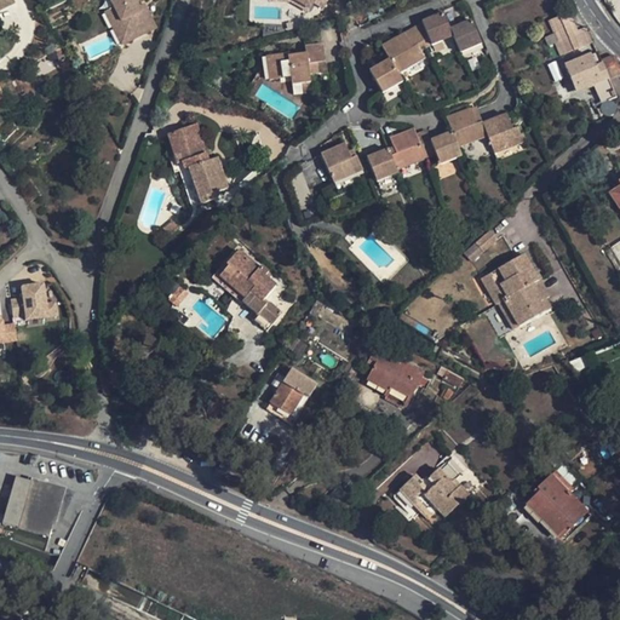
[(131,40),(150,30),(138,6),(136,0),(104,0),(120,30),(125,28),(131,40)]
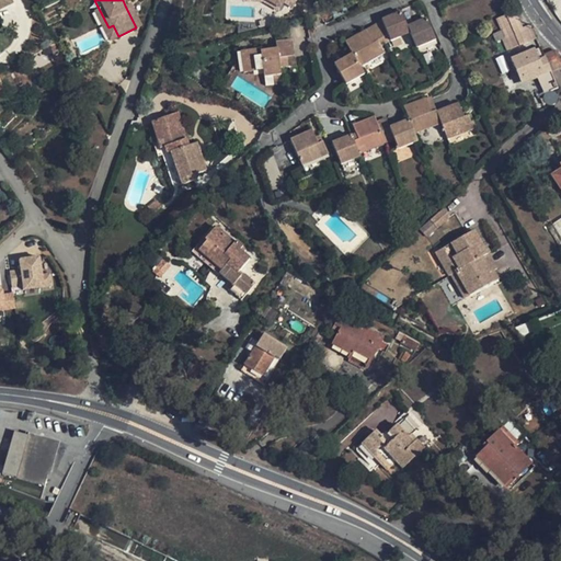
[(262,0),(263,2),(278,11),(284,2),(293,8),(297,0),(262,0)]
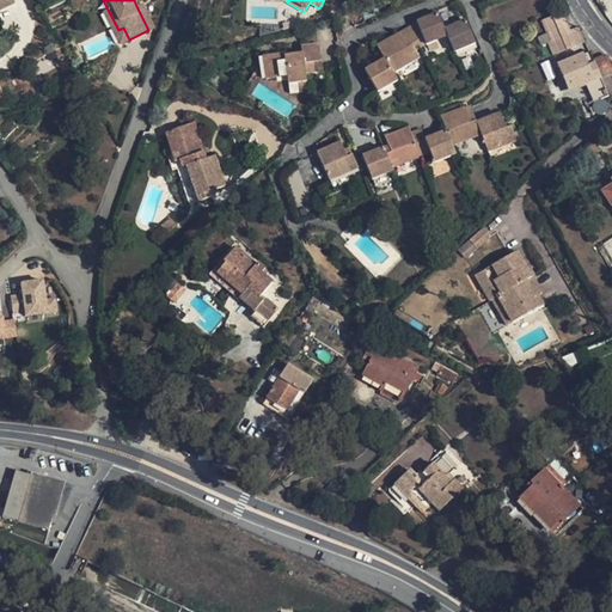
[(136,6),(148,30),(154,28),(142,4),(136,6)]
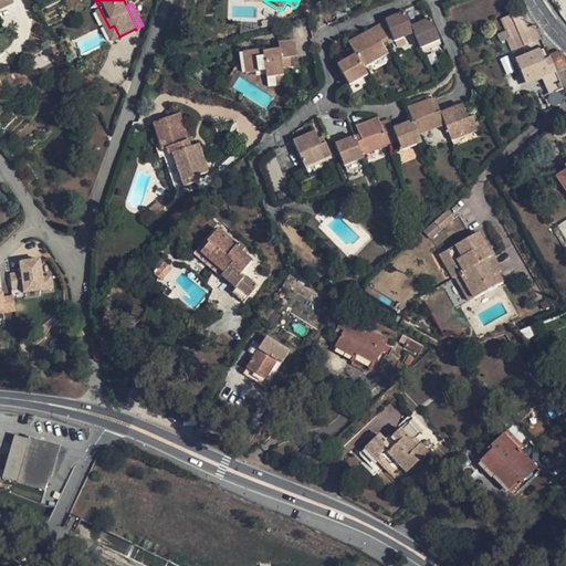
[(109,28),(100,9),(96,10),(105,30),(109,28)]
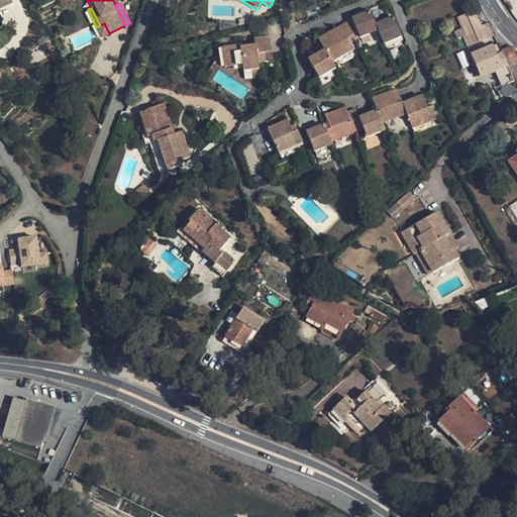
[(378,30),(376,25),(370,11),(351,19),(360,38),(378,30)]
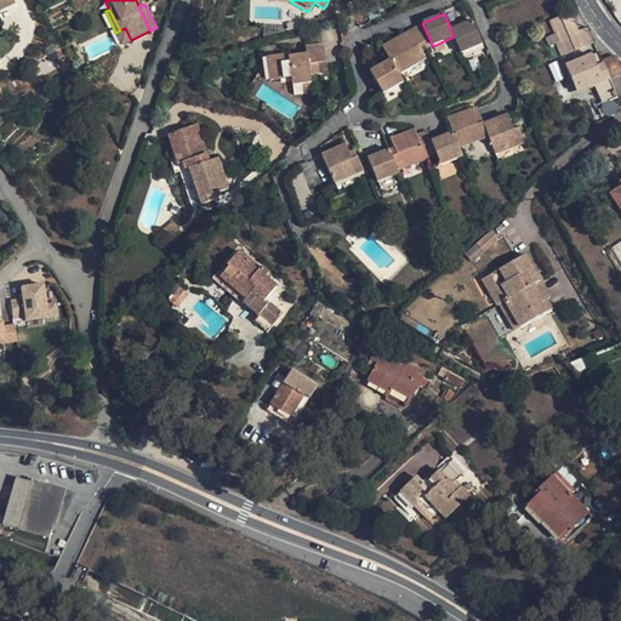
[(551,21),(565,55),(593,43),(587,28),(577,33),(569,13),(551,21)]
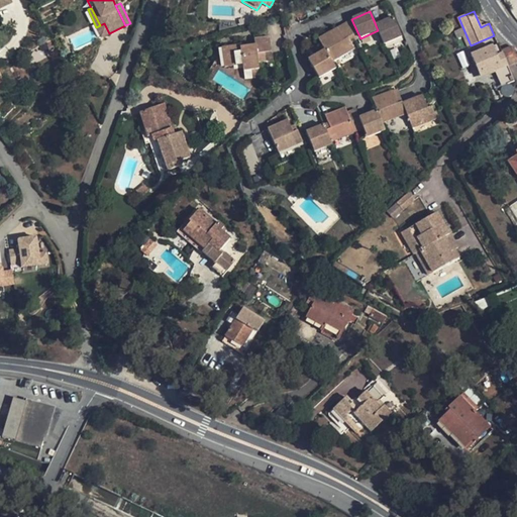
[(402,36),(393,17),(376,25),(378,30),(384,44),(402,36)]
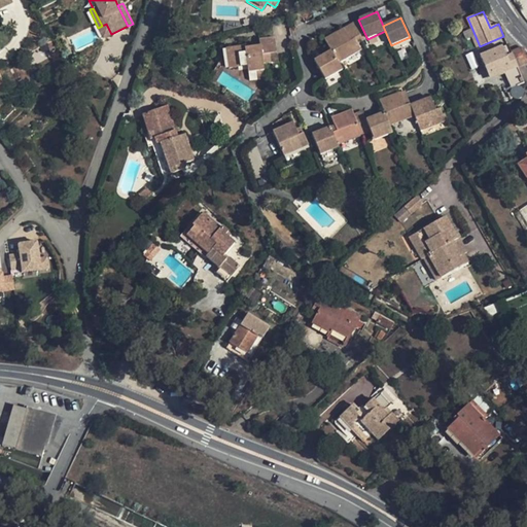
[(351,24),(361,42),(367,39),(358,20),(351,24)]
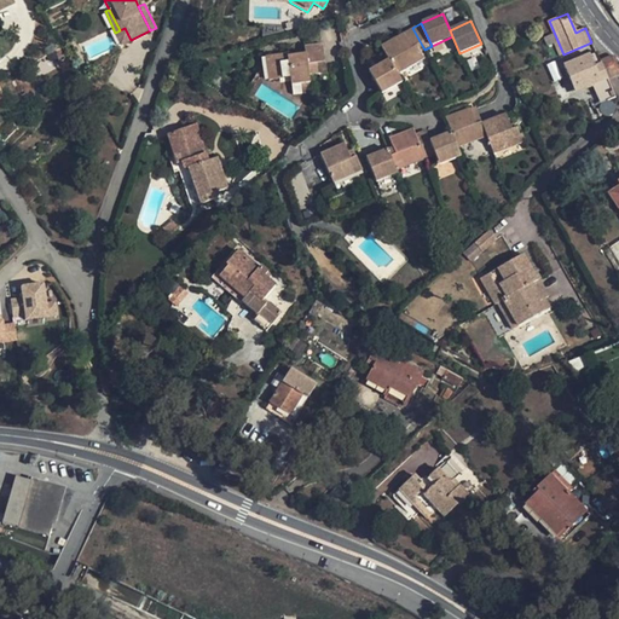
[(125,28),(115,33),(121,45),(131,40),(125,28)]
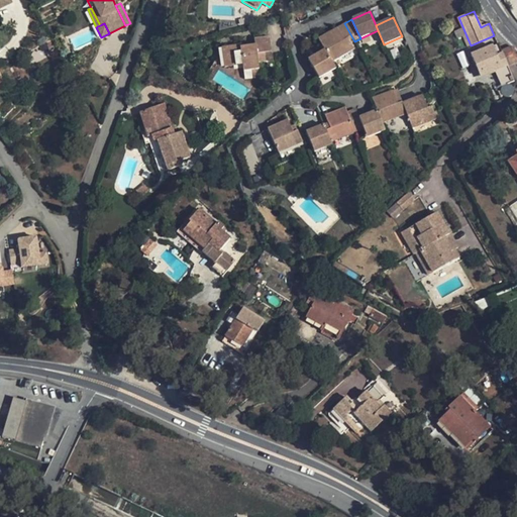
[(354,41),(344,23),(337,28),(344,40),(348,38),(351,43),(354,41)]
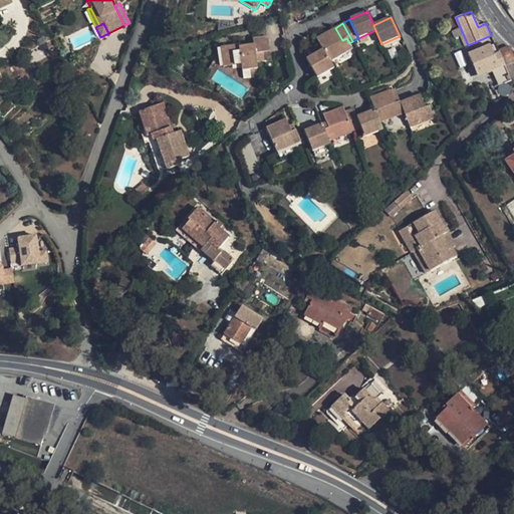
[(316,39),(322,50),(329,61),(352,48),(349,43),(346,38),(342,40),(335,28),(316,39)]
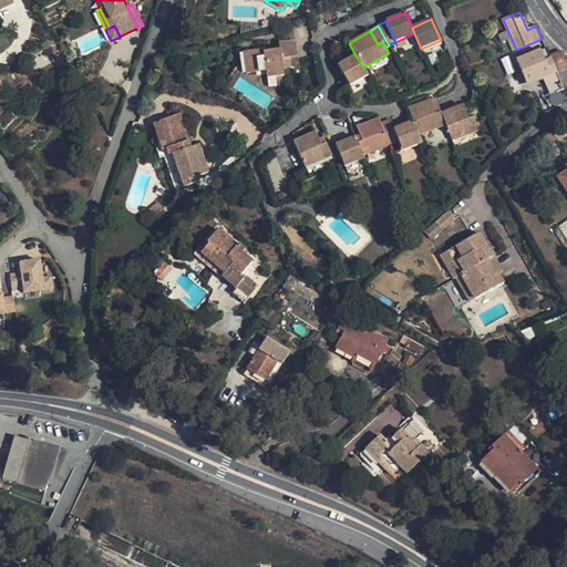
[(244,52),(247,74),(267,71),(267,79),(285,76),(284,69),(291,68),(290,63),(289,63),(288,59),(298,57),(296,40),(279,42),(279,49),(266,51),(265,49),(244,52)]
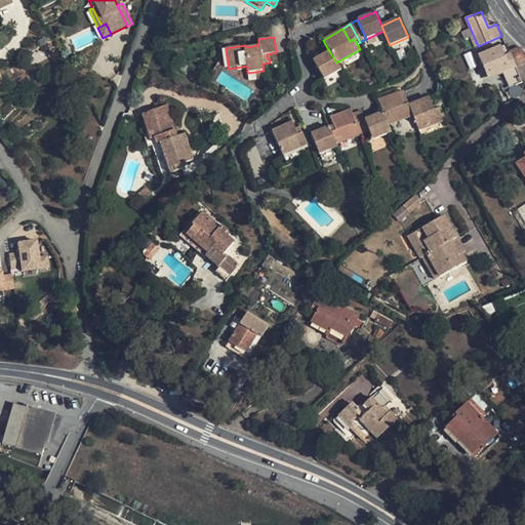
[(480,56),(489,78),(501,72),(509,88),(522,83),(515,67),(509,53),(506,45),(480,56)]
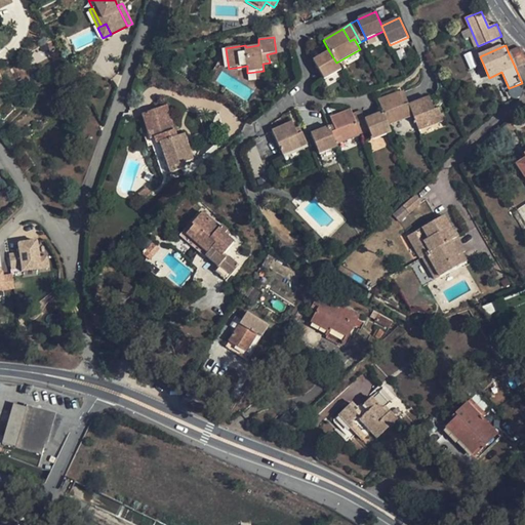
[(509,53),(515,67),(524,62),(524,57),(522,50),(520,48),(509,53)]
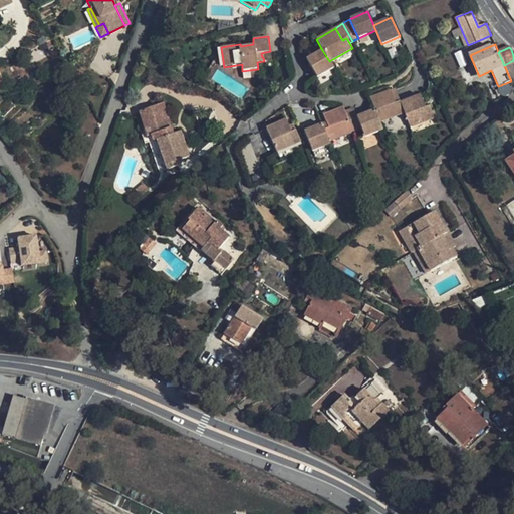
[(306,59),(317,77),(333,68),(329,61),(322,50),(306,59)]
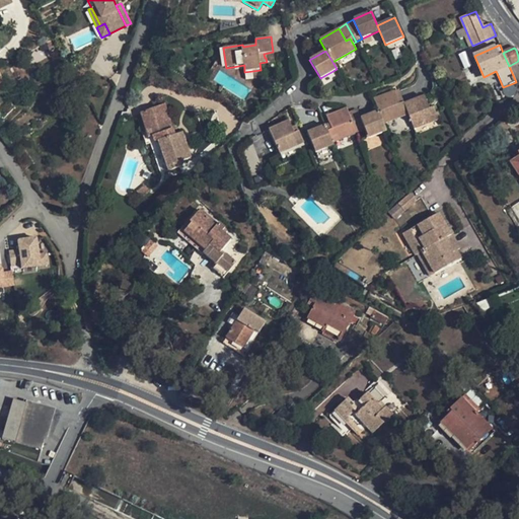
[(274,61),(273,52),(264,54),(265,58),(266,58),(267,62),(274,61)]
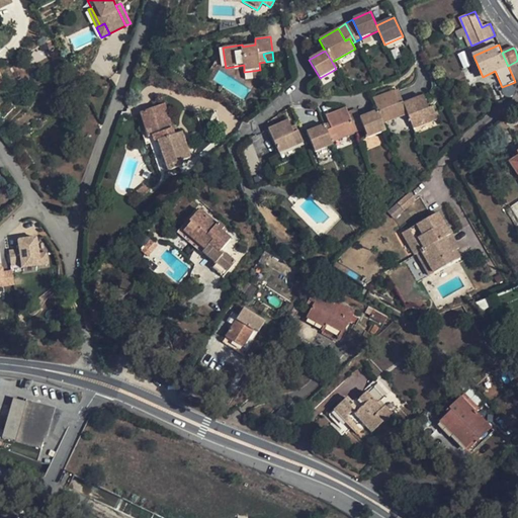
[(260,70),(244,72),(245,80),(261,78),(260,70)]
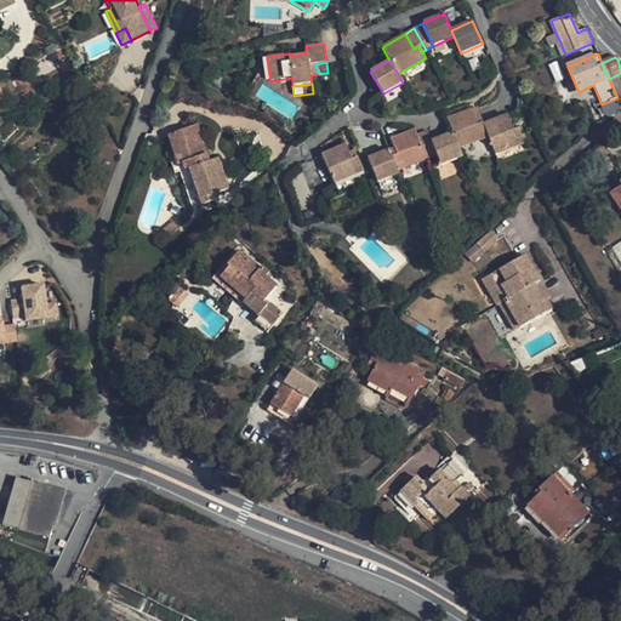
[(478,125),(483,123),(477,108),(472,110),(478,125)]
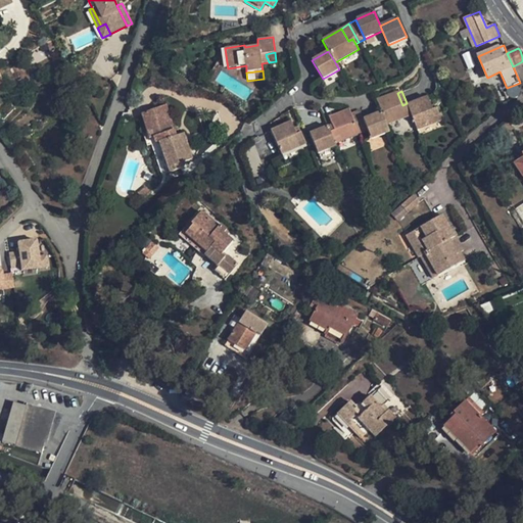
[(377,100),(381,112),(386,126),(411,115),(407,105),(407,103),(402,105),(397,93),(397,92),(377,100)]
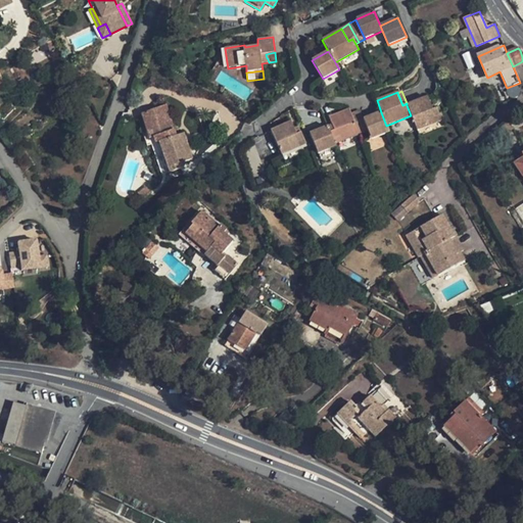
[(407,105),(411,115),(417,130),(442,121),(437,107),(433,109),(427,96),(407,105)]
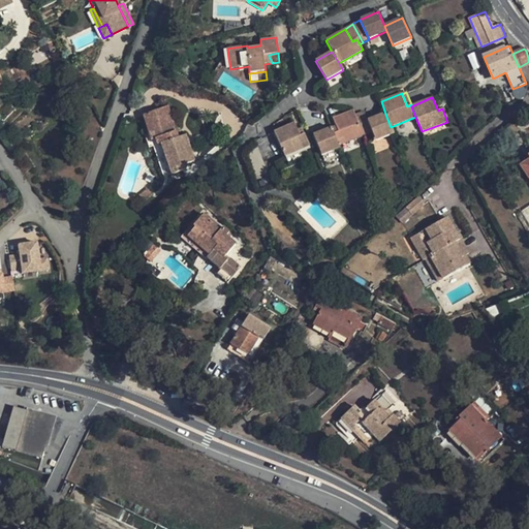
[(194,161),(185,135),(178,137),(176,131),(173,132),(164,107),(143,116),(152,141),(156,139),(157,145),(161,144),(172,175),(185,169),(187,167),(187,166),(187,164),(194,161)]
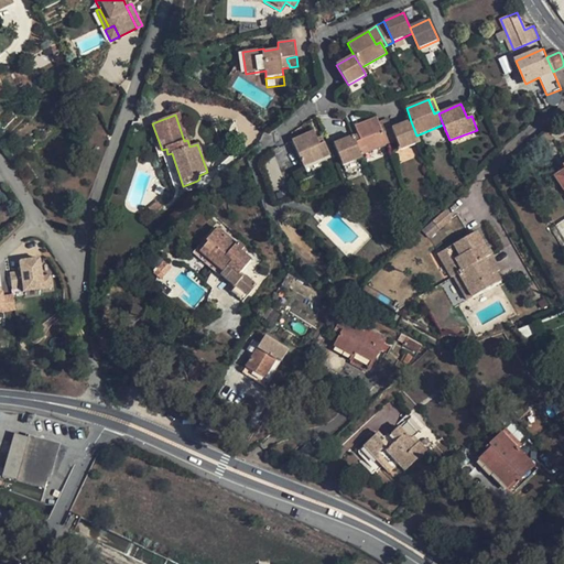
[(179,115),(175,115),(184,141),(187,140),(179,115)]
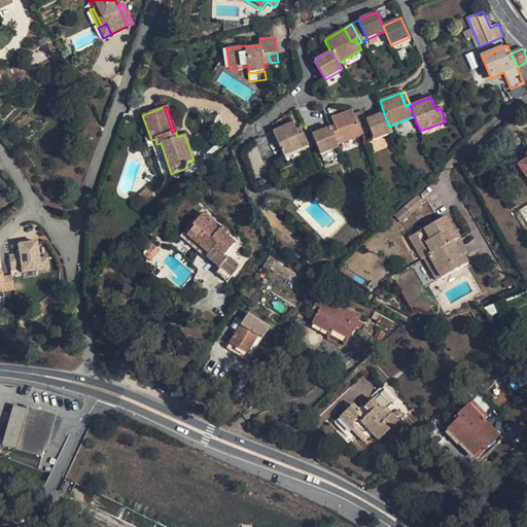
[(332,133),(338,145),(362,135),(354,115),(352,110),(331,118),(335,126),(337,132),(332,133)]
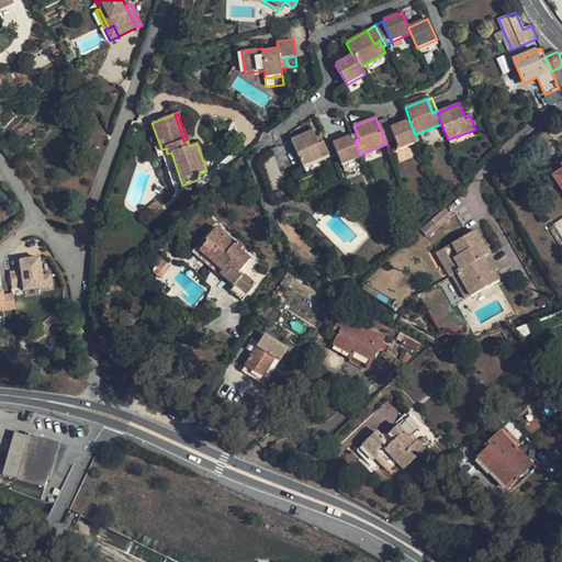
[(378,123),(386,144),(395,141),(391,128),(386,119),(378,123)]
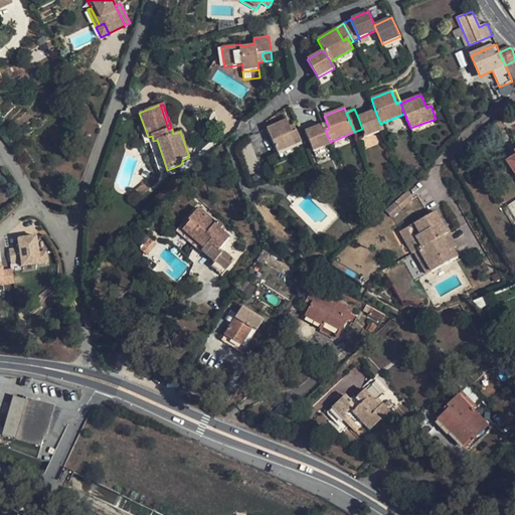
[(358,118),(362,129),(366,137),(383,130),(380,124),(375,111),(358,118)]
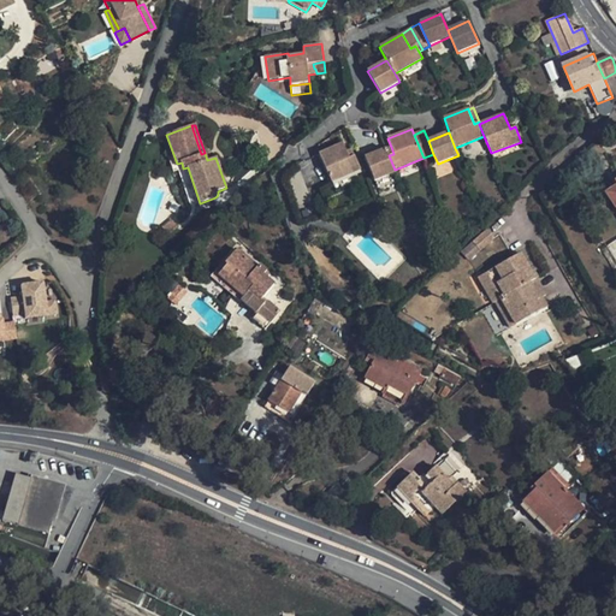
[(319,154),(332,183),(361,170),(354,155),(349,158),(343,143),(319,154)]
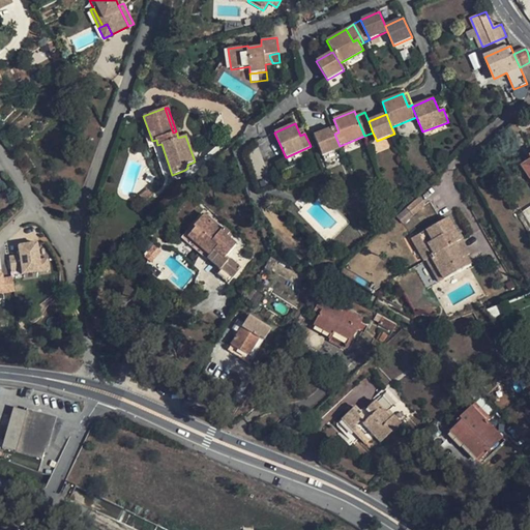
[(314,136),(322,156),(341,148),(340,146),(334,134),(332,128),(314,136)]
